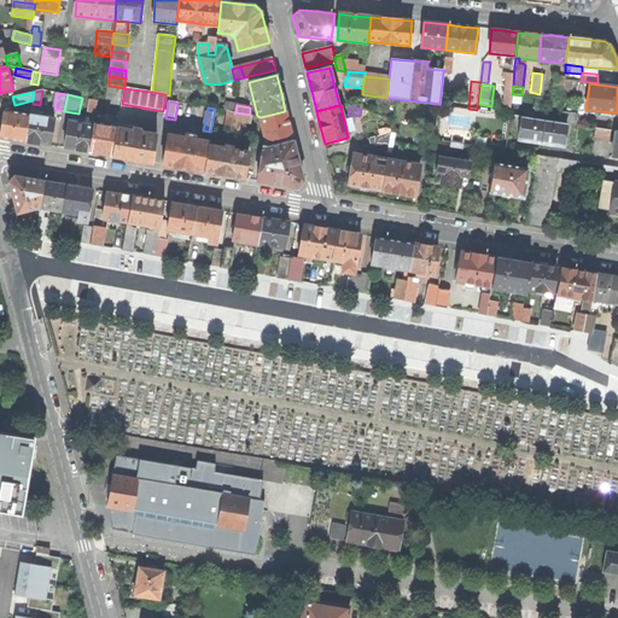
[(25,141),(30,115),(6,111),(4,124),(1,138),(12,139),(25,141)]
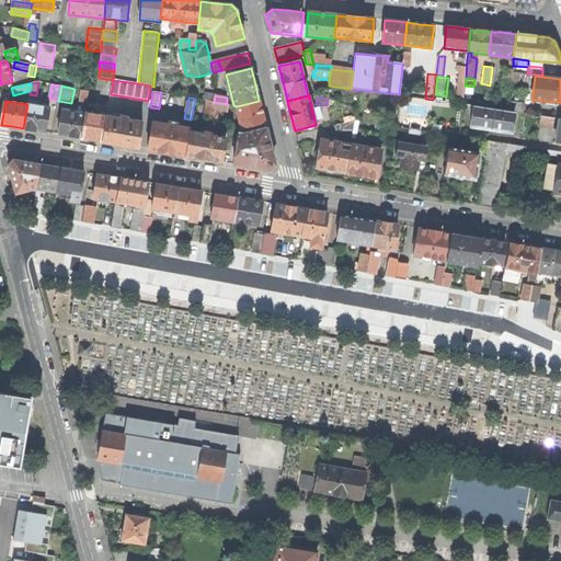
[(241,127),(264,122),(262,111),(259,101),(237,106),(241,127)]
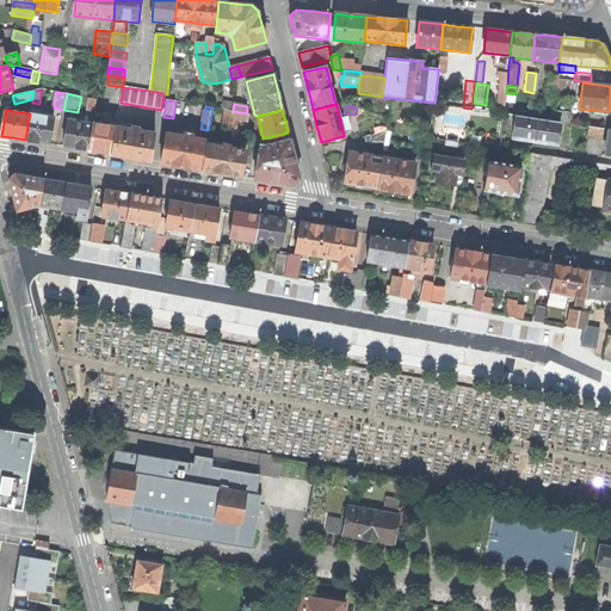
[(554,110),(553,121),(560,122),(568,123),(569,123),(571,112),(554,110)]
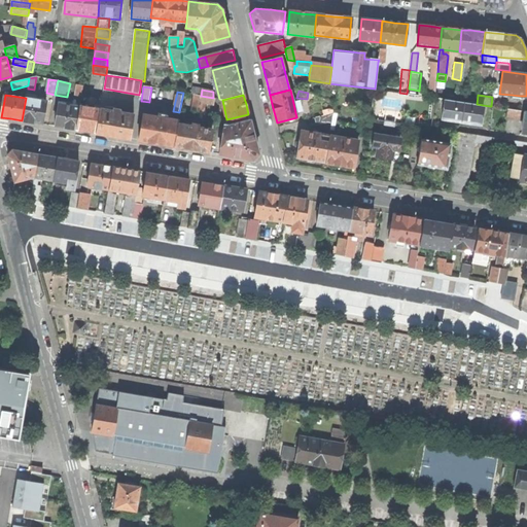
[(201,100),(200,103),(214,105),(215,99),(213,98),(201,96),(201,100)]
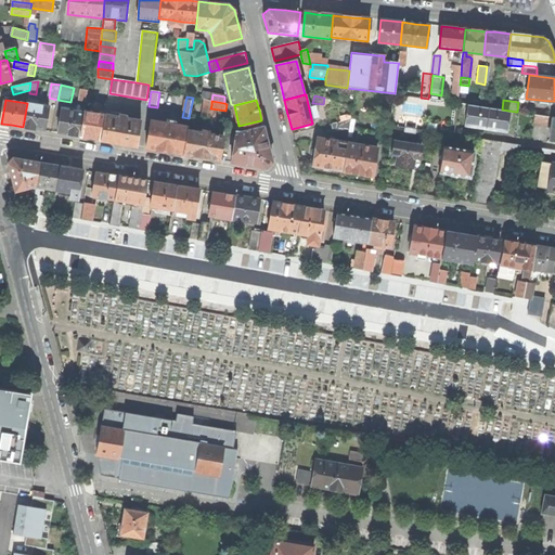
[(27,103),(23,127),(35,129),(46,131),(50,107),(27,103)]
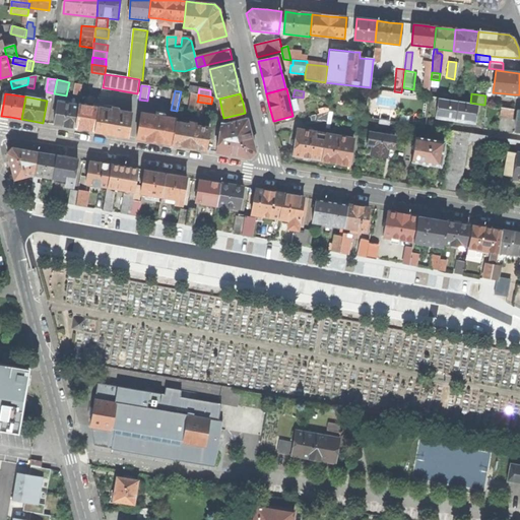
[(197,102),(198,99),(191,98),(189,109),(196,111),(197,102)]
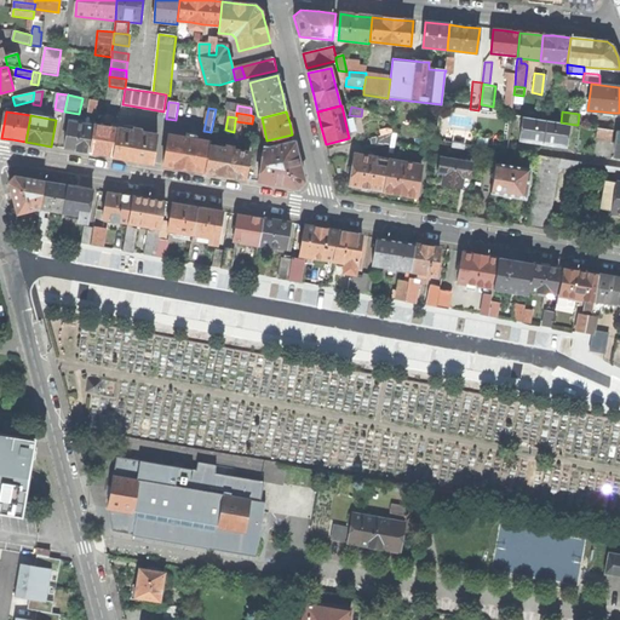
[(523,118),(521,139),(530,141),(554,144),(566,145),(568,124),(561,122),(546,120),(523,118)]
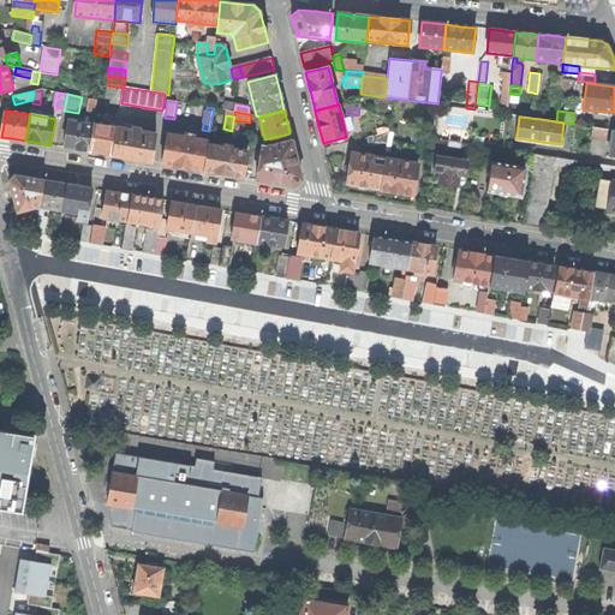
[(77,150),(89,151),(94,125),(70,121),(65,148),(77,150)]
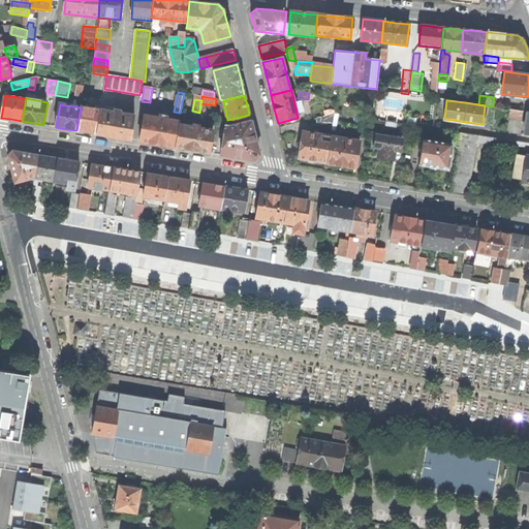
[(81,106),(81,107),(76,130),(86,132),(96,134),(100,110),(81,106)]
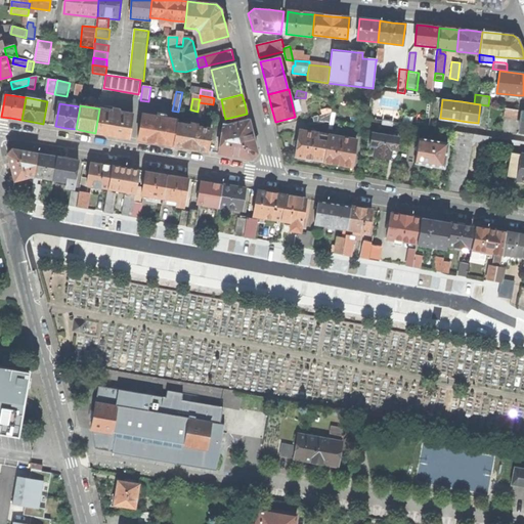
[(505,107),(504,116),(516,118),(517,110),(505,107)]
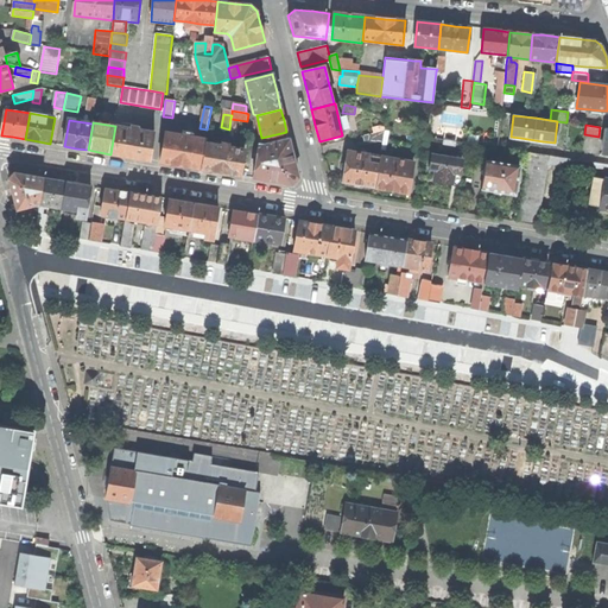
[(131,128),(115,126),(111,154),(131,157),(150,160),(154,133),(139,131),(131,128)]
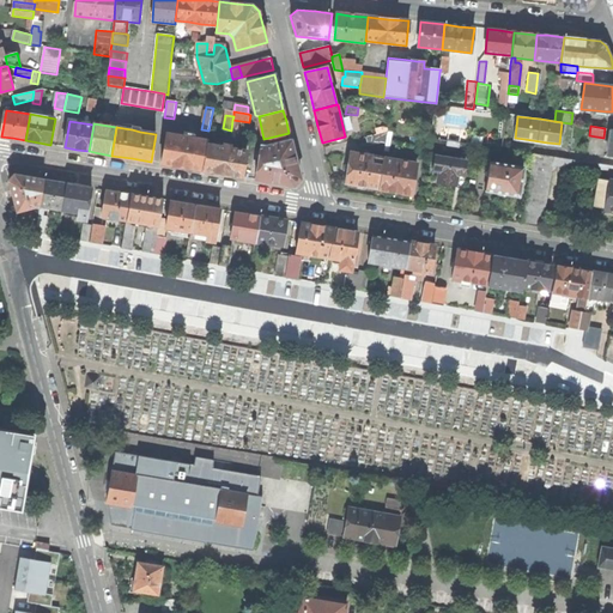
[(366,138),(368,146),(386,143),(388,132),(366,138)]
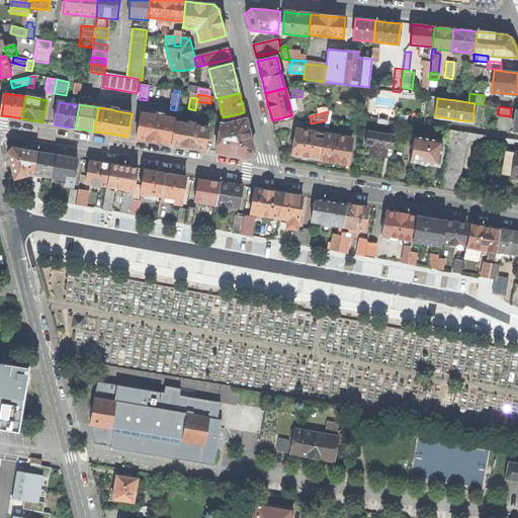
[(153,141),(171,144),(174,122),(175,118),(164,117),(158,116),(142,113),(137,139),(153,141)]
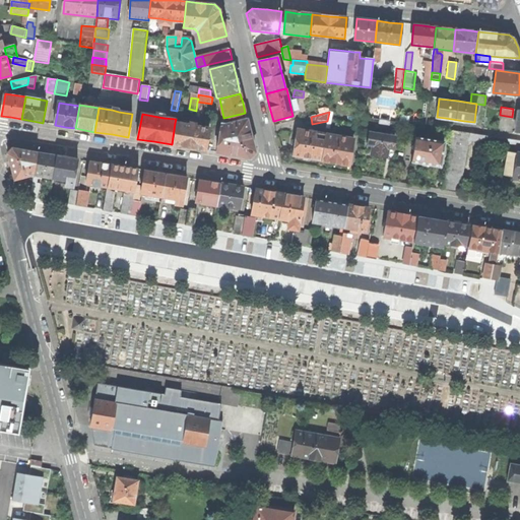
[(356,117),(354,130),(362,132),(365,118),(356,117)]
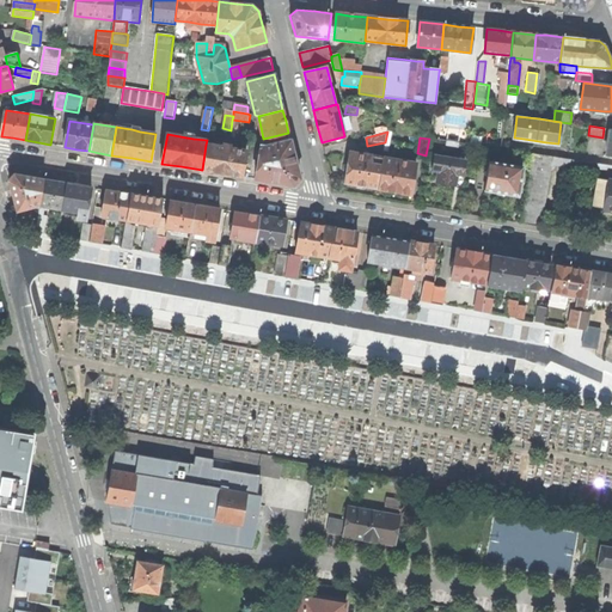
[(261,145),(255,179),(274,182),(292,185),(299,178),(289,139),(265,145),(261,145)]
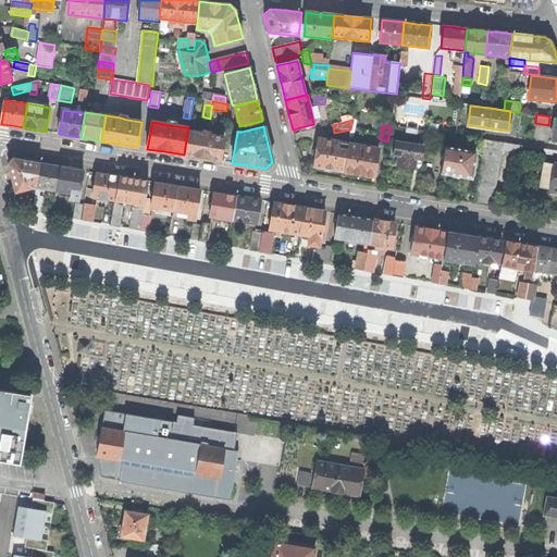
[(201,134),(187,132),(184,155),(198,158),(220,161),(224,137),(209,135),(201,134)]
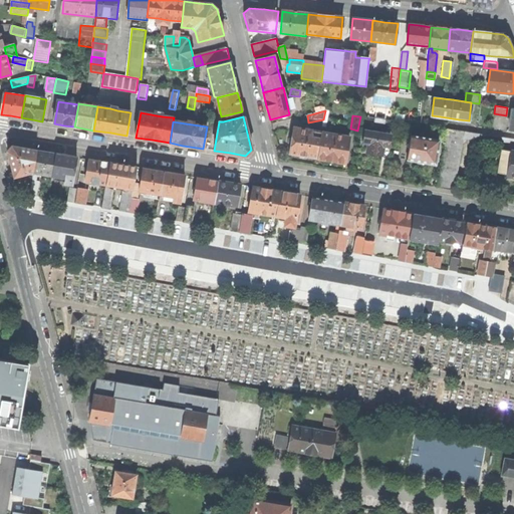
[(402,138),(411,139),(411,135),(412,130),(413,123),(404,122),(402,138)]
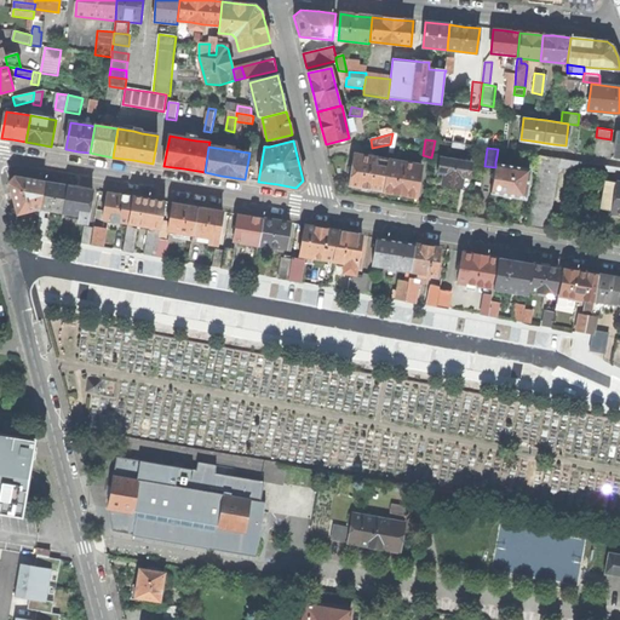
[(383,191),(388,160),(354,154),(349,185),(365,189),(383,191)]
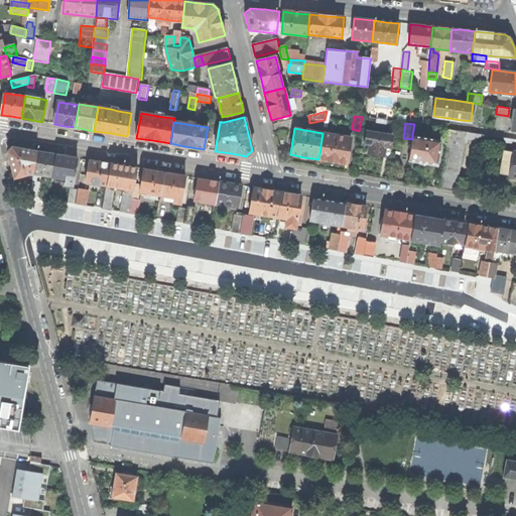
[(449,129),(439,188),(456,191),(465,139),(466,132),(449,129)]
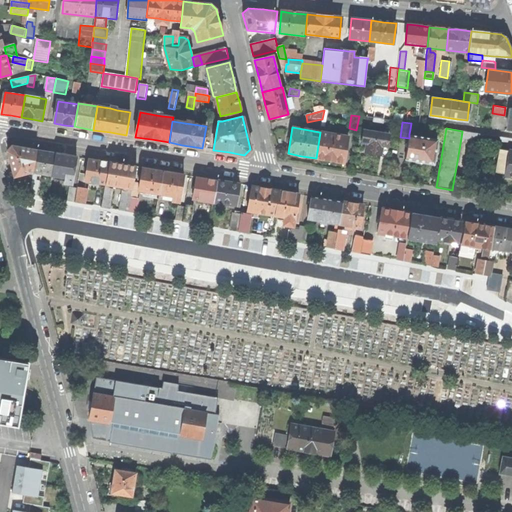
[(364,130),(362,142),(367,143),(366,152),(372,153),(380,155),(382,145),(387,146),(389,135),(364,130)]
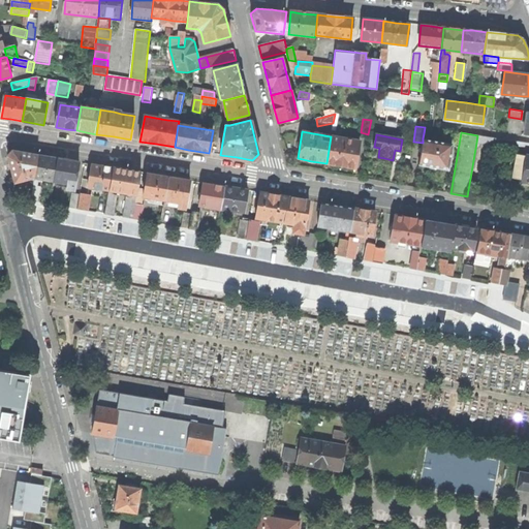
[(489,145),(499,146),(501,138),(480,135),(477,135),(476,143),(489,145)]
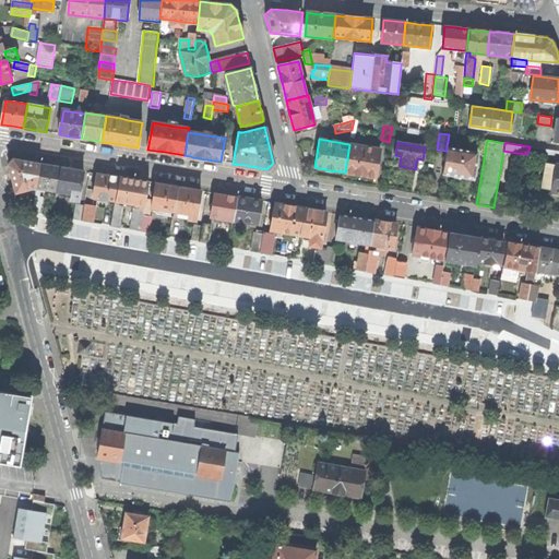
[(349,144),(345,173),(359,175),(376,178),(380,150),(349,144)]
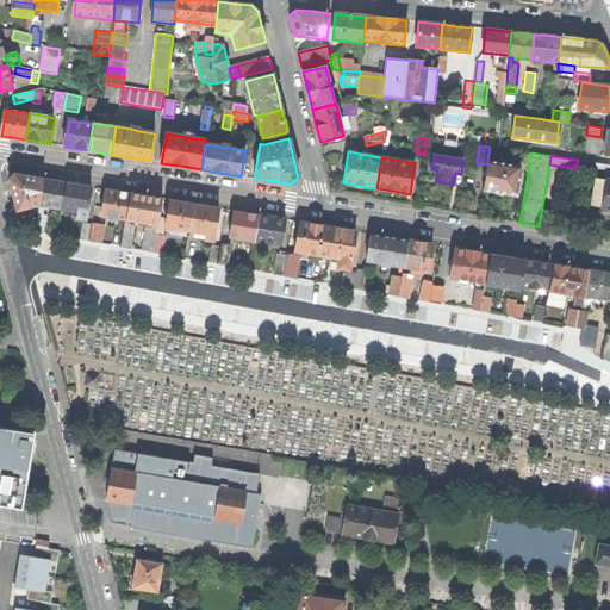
[(487,165),(483,190),(498,192),(516,195),(521,166),(487,160),(487,165)]
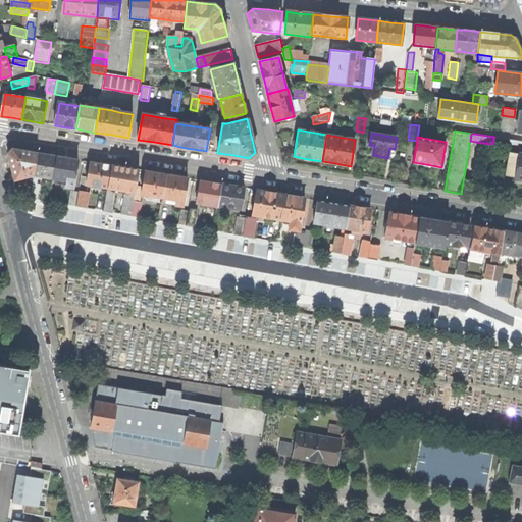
[(492,144),(509,147),(510,140),(494,137),(492,144)]
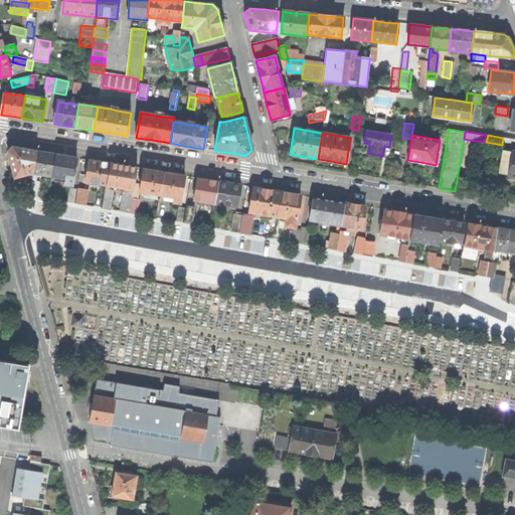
[(514,145),(514,139),(503,138),(502,145),(514,147),(514,145)]
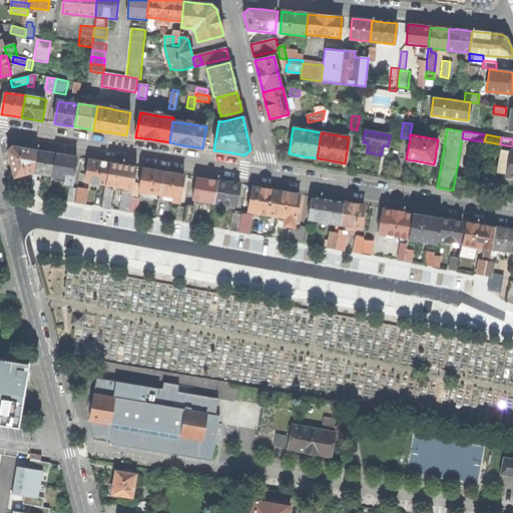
[(8,150),(15,177),(30,173),(34,173),(34,172),(38,150),(31,149),(25,148),(12,146),(8,150)]
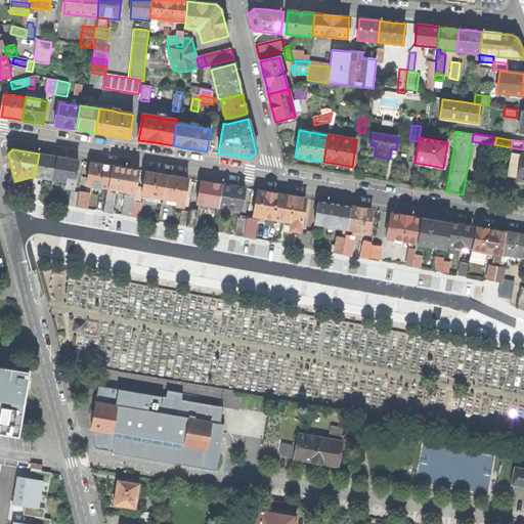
[(523,154),(511,151),(506,176),(517,178),(517,179),(523,180),(523,154)]
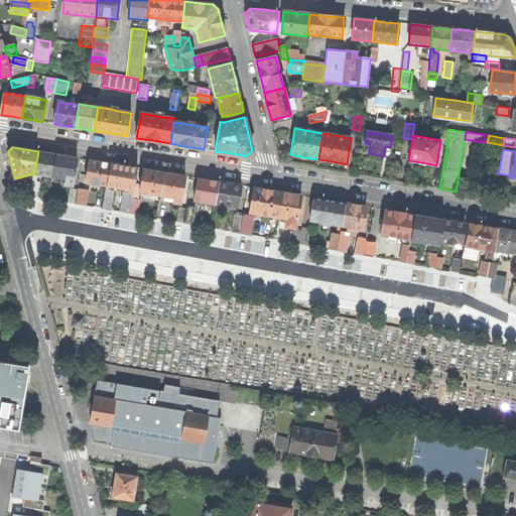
[(47,152),(38,151),(34,173),(53,177),(67,179),(74,180),(78,158),(73,157),(68,156),(47,152)]
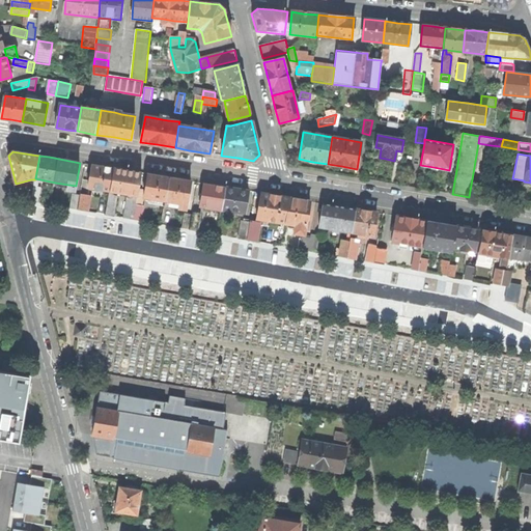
[(104,166),(92,165),(89,188),(110,192),(114,168),(104,166)]
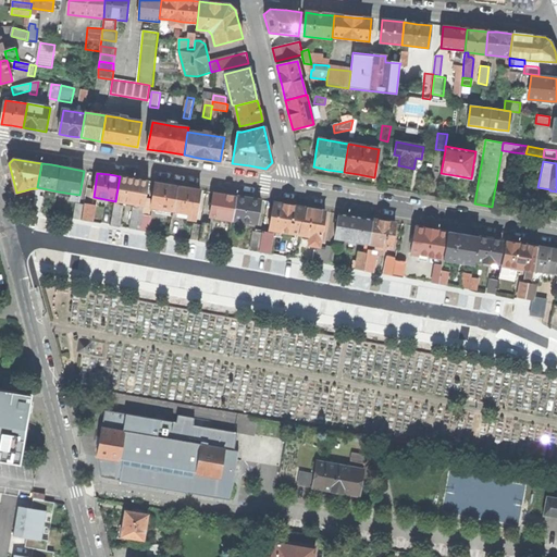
[(120,176),(115,201),(120,202),(135,205),(137,206),(145,207),(149,182),(134,178),(120,176)]
